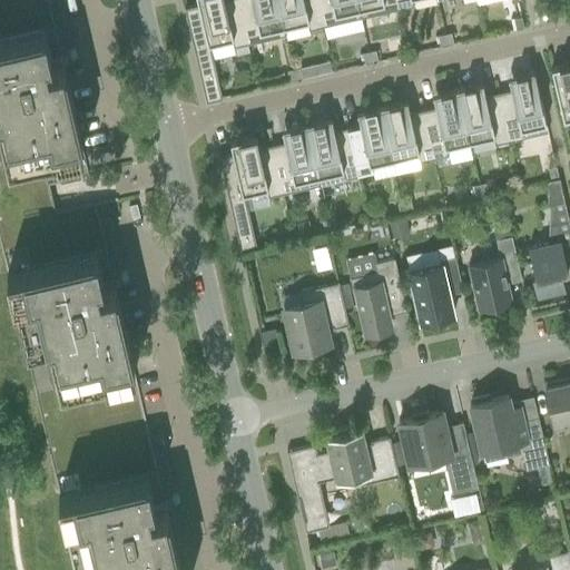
[(0,0),(0,226),(95,205),(117,200),(116,198),(114,185),(110,172),(109,169),(88,174),(87,172),(82,151),(81,147),(64,68),(62,64),(60,53),(47,0),(0,0)]
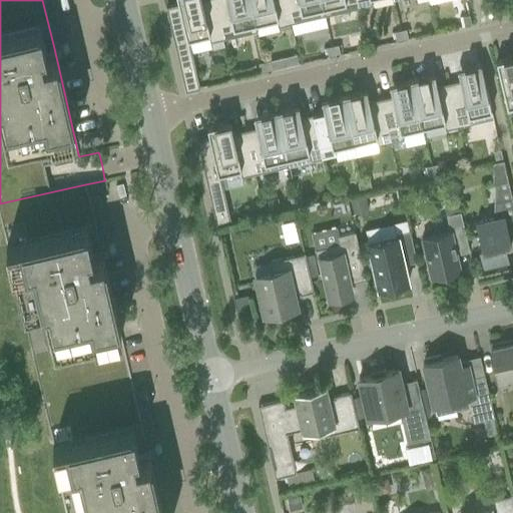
[(176,0),(178,4),(165,7),(185,91),(199,88),(188,39),(207,34),(209,42),(222,39),(213,0),(176,0)]
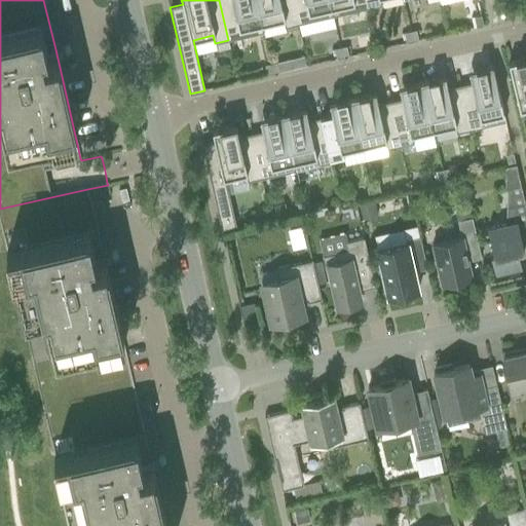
[(219,0),(228,40),(263,32),(262,25),(256,0),(219,0)]
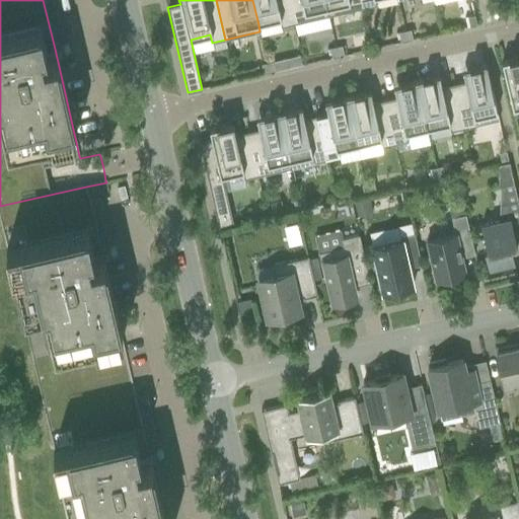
[(252,0),(258,24),(279,19),(281,27),(294,23),(288,0),(252,0)]
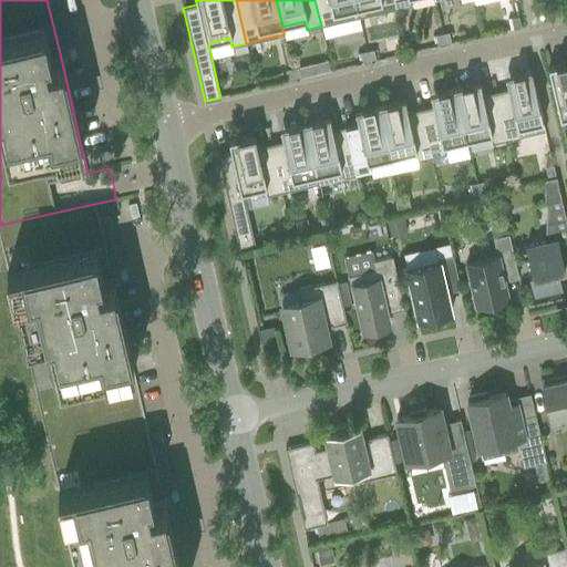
[(315,0),(321,26),(359,18),(354,0),(315,0)]
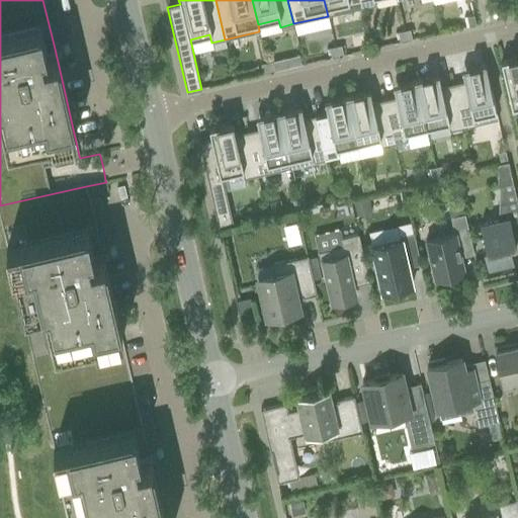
[(324,0),(328,16),(362,8),(360,0),(324,0)]
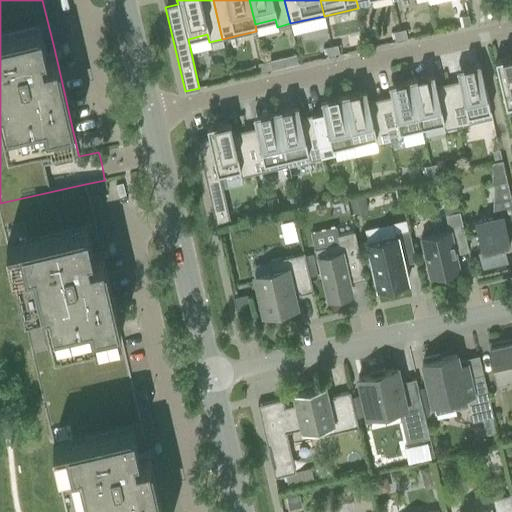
[(461,16),(463,27),(470,25),(468,15),(461,16)]
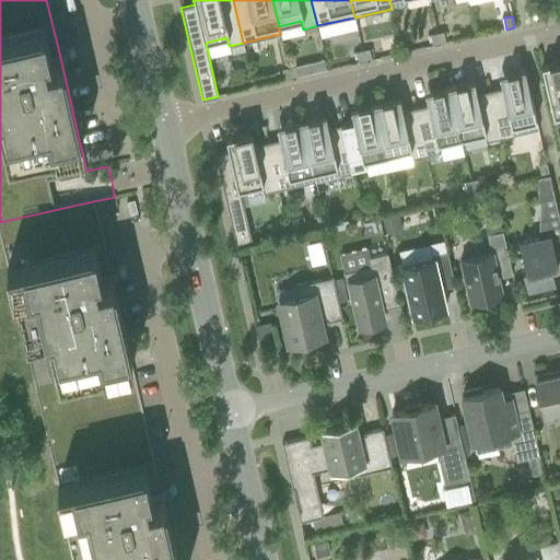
[(488,19),(474,22),(477,37),(491,34),(488,19)]
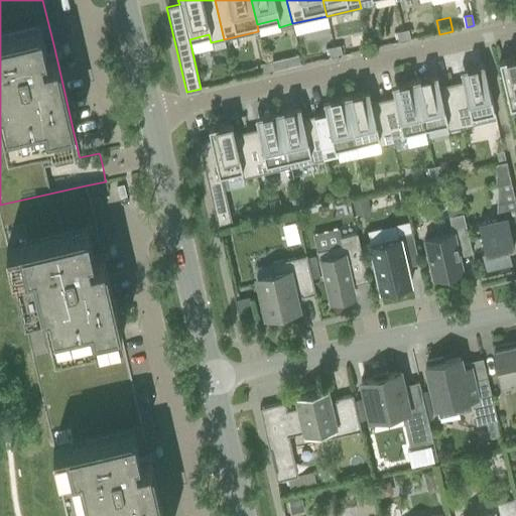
[(408,29),(401,31),(404,41),(410,40),(408,29)]
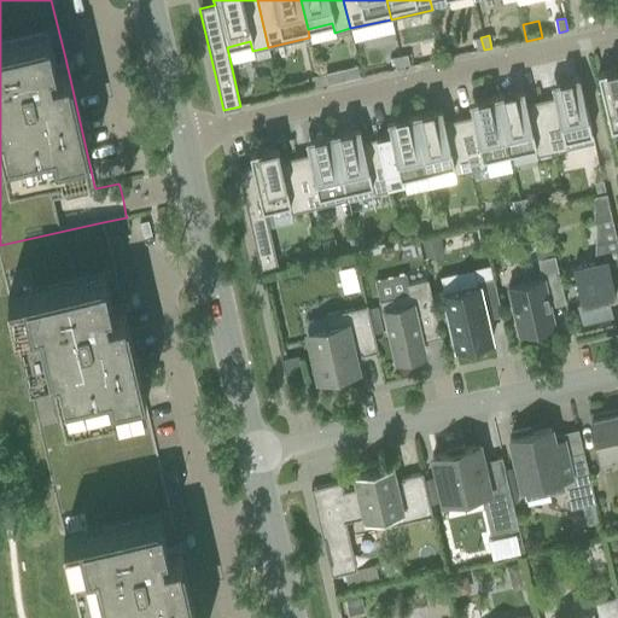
[(407,54),(400,57),(402,69),(409,66),(407,54)]
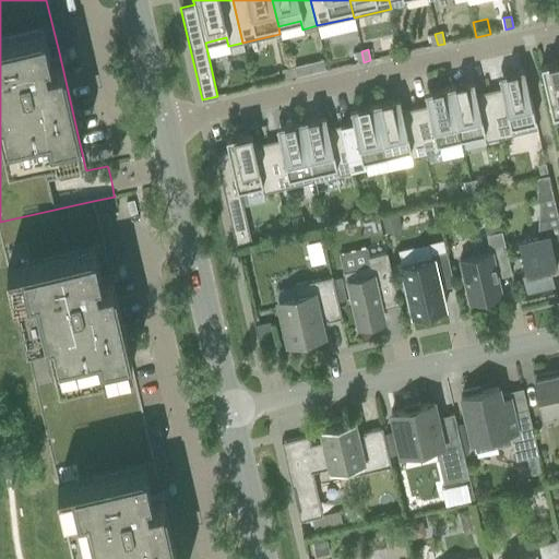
[(558,61),(557,62),(539,66),(554,126),(558,123),(558,61)]
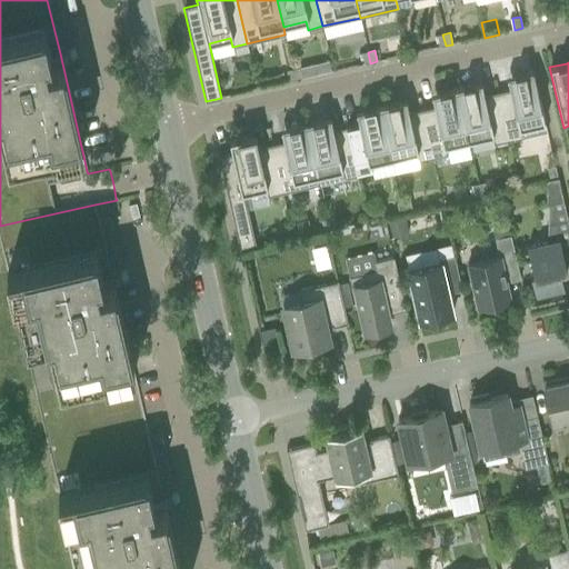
[(299,68),(292,69),(295,80),(301,79),(299,68)]
